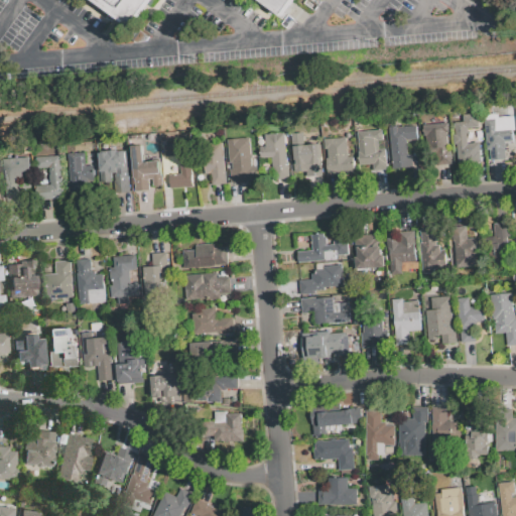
[(90,0),(129,28),(150,0),(90,0)]
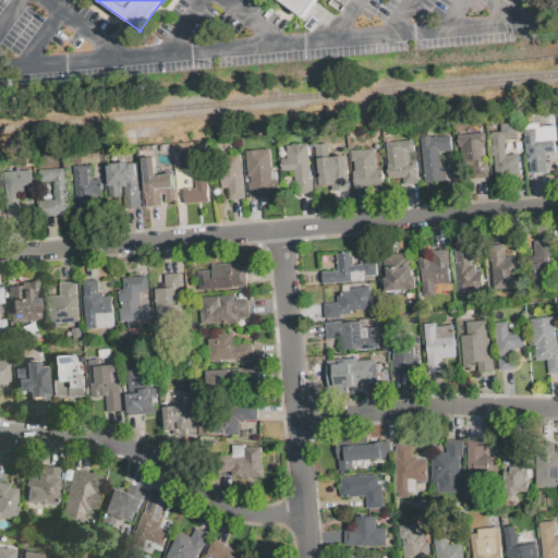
[(315,0),(303,17),(279,0),(315,0)]
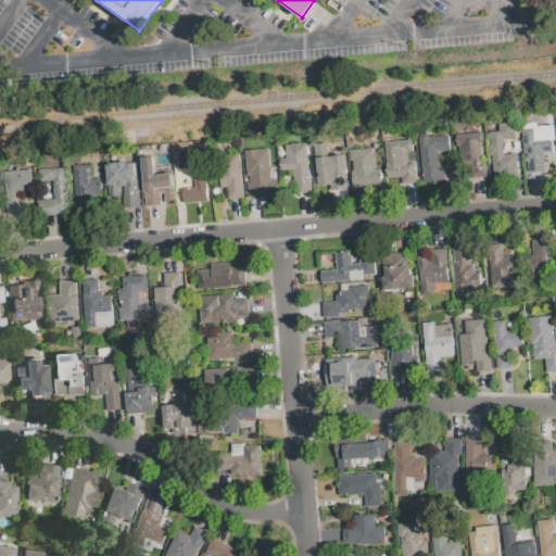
[(490,131),(498,131),(497,123),(515,122),(515,137),(504,138),(504,144),(503,144),(504,153),(516,152),(517,169),(510,169),(510,176),(492,177),(491,155),(489,155),(488,144),(490,144),(490,131)]
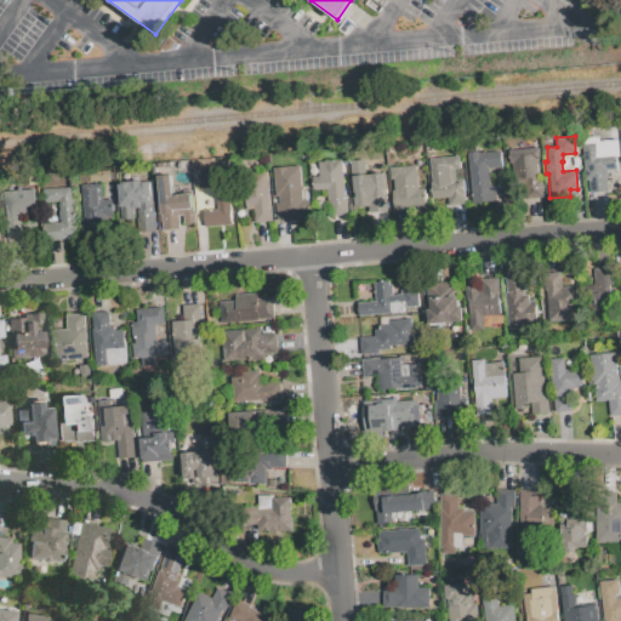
[(584,137),(599,137),(599,140),(617,140),(619,157),(615,157),(616,170),(607,171),(608,180),(607,180),(608,192),(586,193),(584,137)]
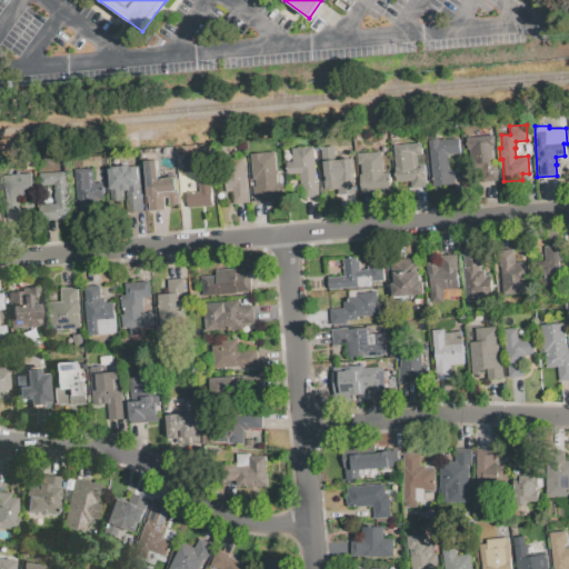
[(465,137),(493,136),(495,147),(491,147),(492,166),(496,166),(497,180),(472,182),(470,151),(466,151),(465,137)]
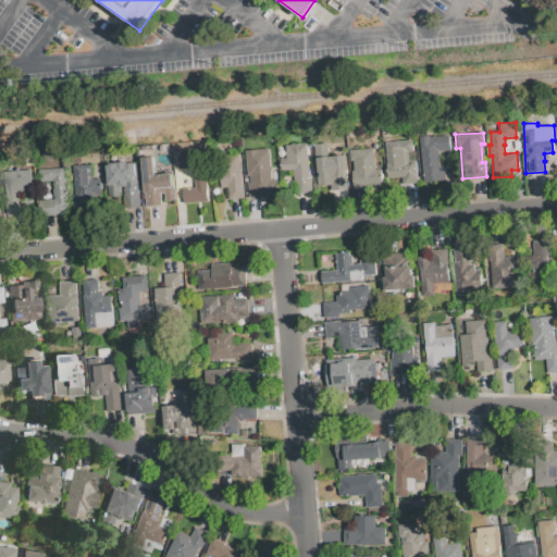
[(420,136),(449,135),(450,150),(440,151),(441,166),(444,165),(445,182),(422,183),(420,136)]
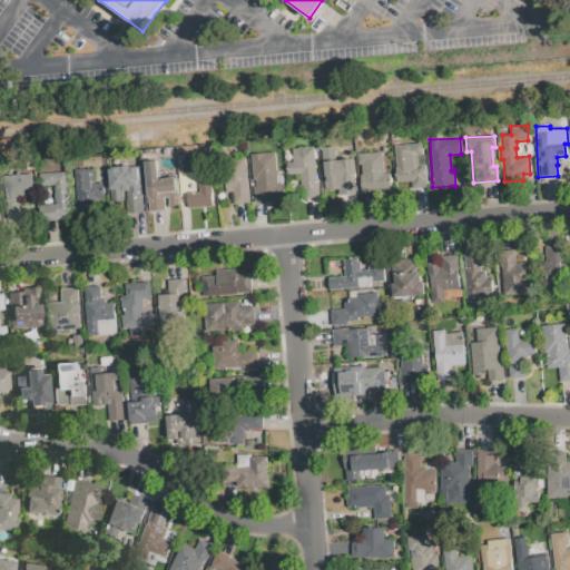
[(394,146),(423,144),(424,155),(425,155),(428,188),(411,189),(411,182),(396,183),(394,146)]
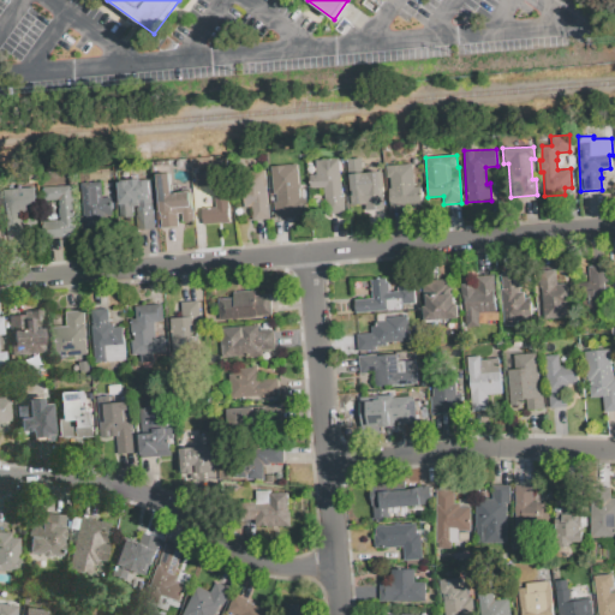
[(351,206),(347,157),(363,156),(364,172),(382,171),(384,209),(365,210),(364,204),(351,206)]
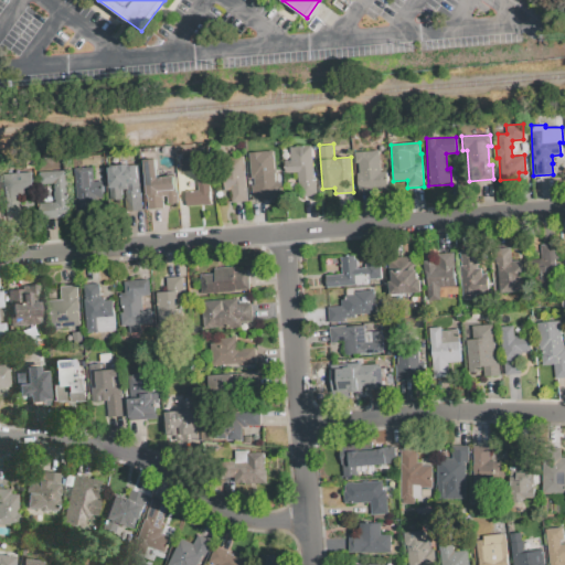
[(290,147),(315,146),(317,195),(298,196),(297,172),(285,173),(284,158),(291,158),(290,147)]
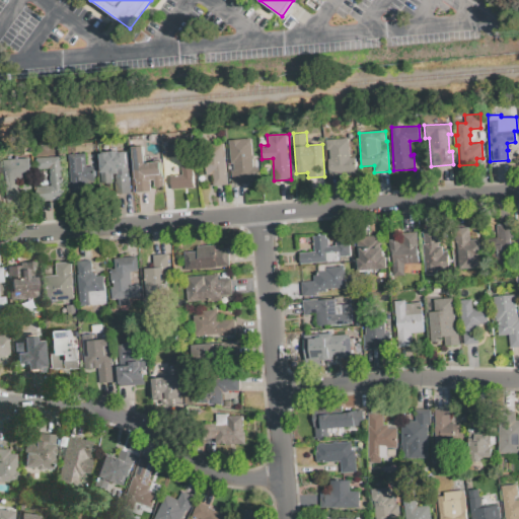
[(326,141),(350,139),(351,157),(355,156),(356,174),(328,175),(327,158),(329,158),(328,150),(327,150),(326,141)]
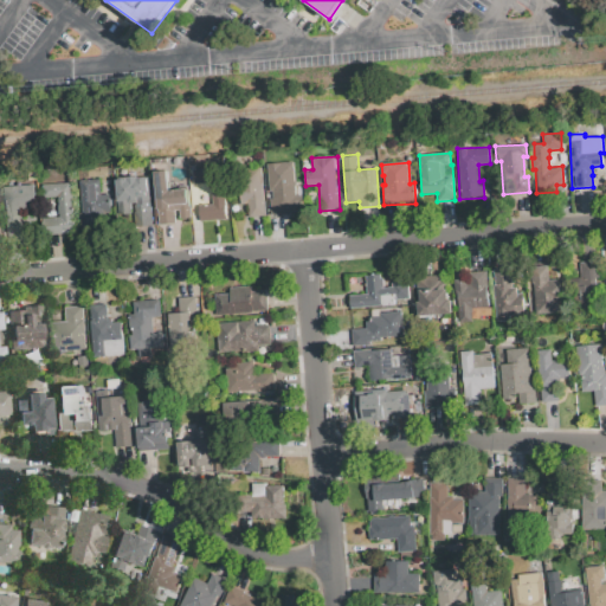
[(199,205),(212,205),(211,182),(193,184),(192,167),(223,166),(224,186),(226,186),(227,199),(225,199),(226,220),(200,221),(199,205)]
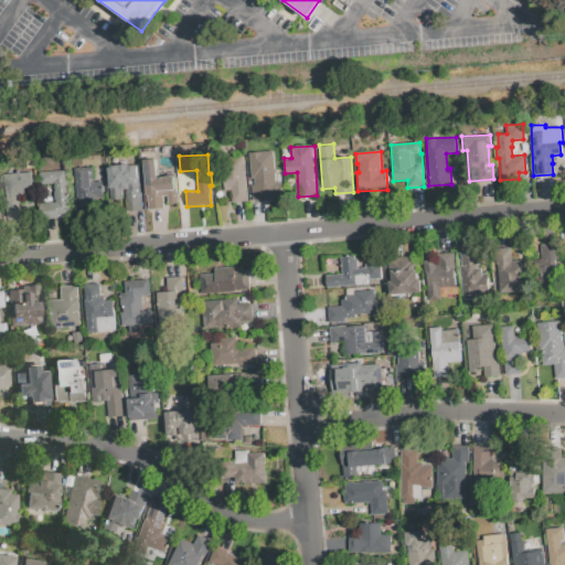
[(232,202),(231,190),(224,190),(222,158),(245,156),(248,201),(232,202)]
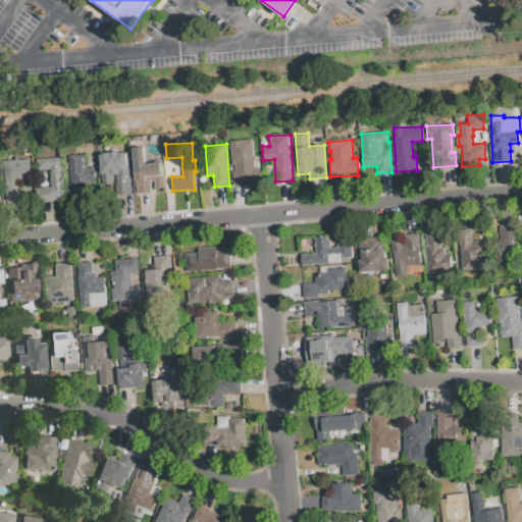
[(133,147),(145,146),(146,163),(162,162),(163,177),(164,177),(165,189),(154,190),(154,181),(150,183),(151,193),(136,193),(133,147)]
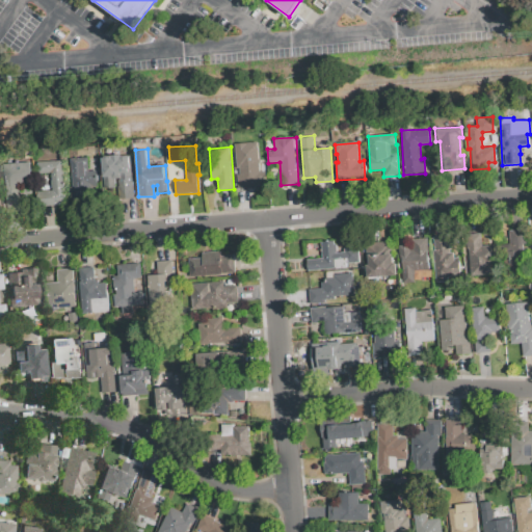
[(238,187),(237,174),(239,174),(238,151),(258,150),(260,171),(265,171),(266,185),(254,185),(254,186),(238,187)]
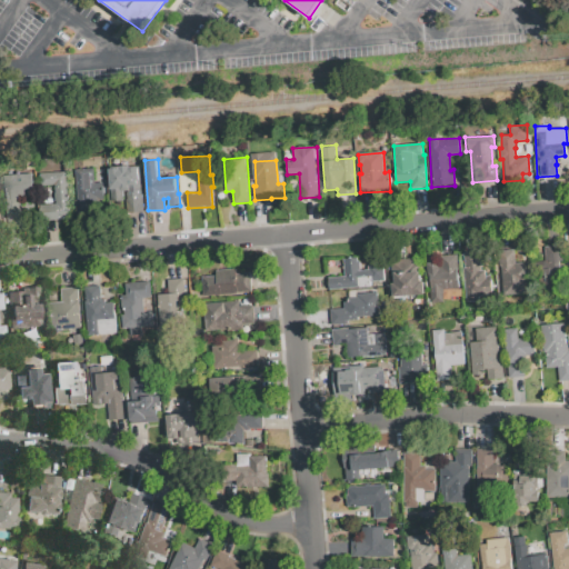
[(109,169),(140,167),(142,211),(127,212),(126,187),(123,188),(125,212),(111,213),(109,169)]
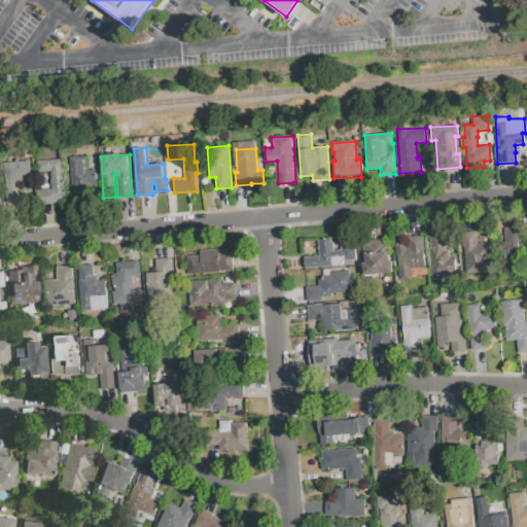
[(69,156),(86,155),(88,169),(95,169),(96,186),(89,187),(89,197),(71,198),(69,156)]
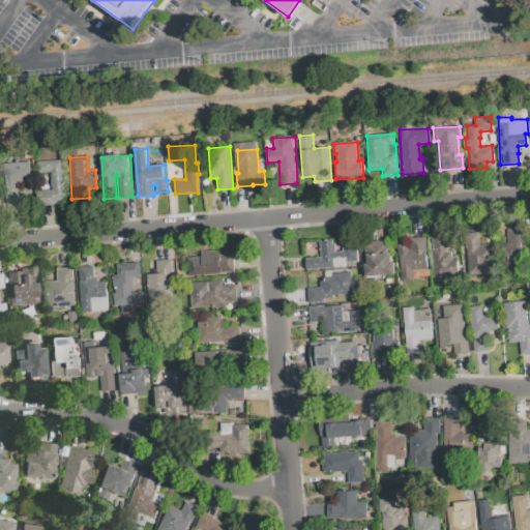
[(36,162),(62,159),(64,204),(38,206),(37,190),(51,189),(50,173),(37,173),(36,162)]
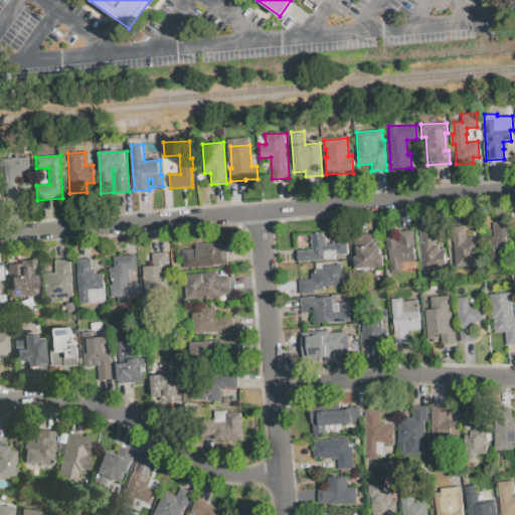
[(2,159),(29,157),(31,178),(19,179),(21,204),(5,205),(2,159)]
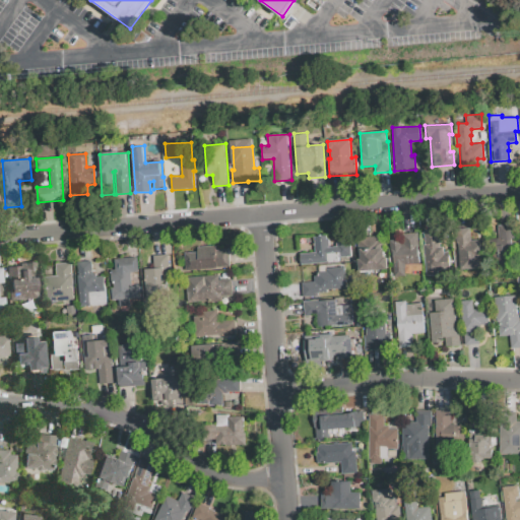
[(496,224),(512,223),(513,265),(497,266),(496,224)]
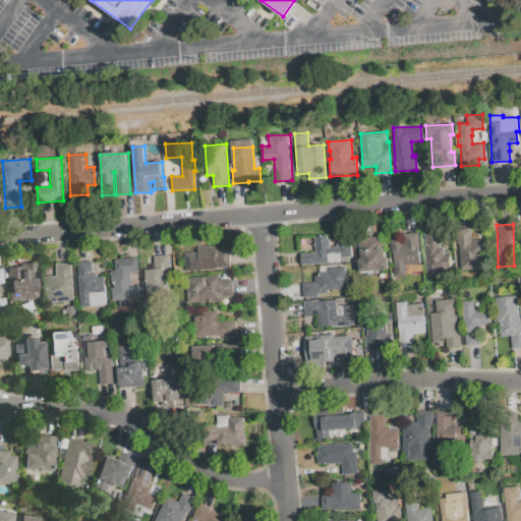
[(456,269),(452,228),(470,227),(471,241),(486,239),(487,259),(480,261),(480,270),(466,271),(466,268),(456,269)]
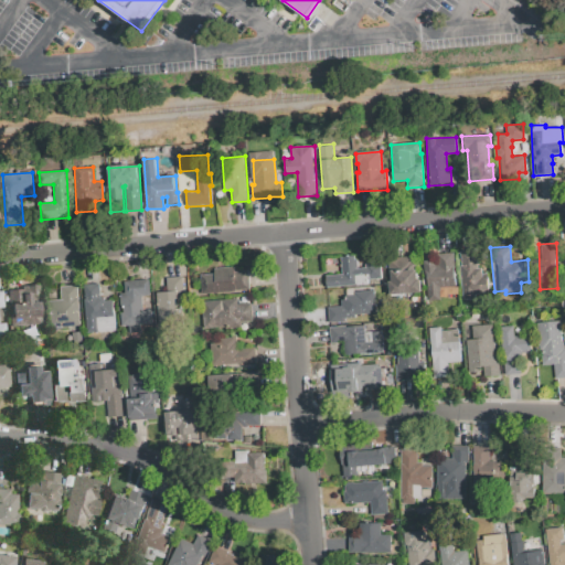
[(480,268),(480,273),(486,273),(488,292),(475,294),(476,298),(461,299),(459,265),(460,265),(459,252),(468,252),(476,251),(477,268),(480,268)]
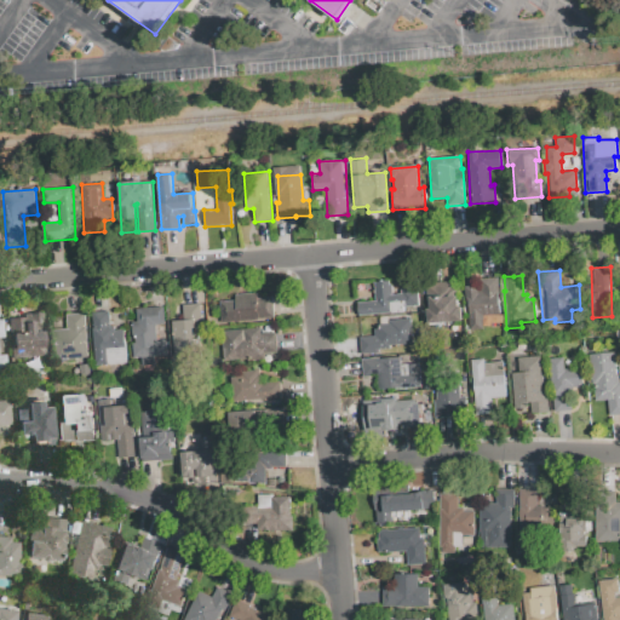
[(480,279),(491,277),(499,277),(500,292),(498,292),(499,309),(499,315),(483,316),(484,329),(469,331),(468,315),(470,315),(469,305),(466,305),(465,286),(477,285),(477,291),(481,291),(480,279)]
